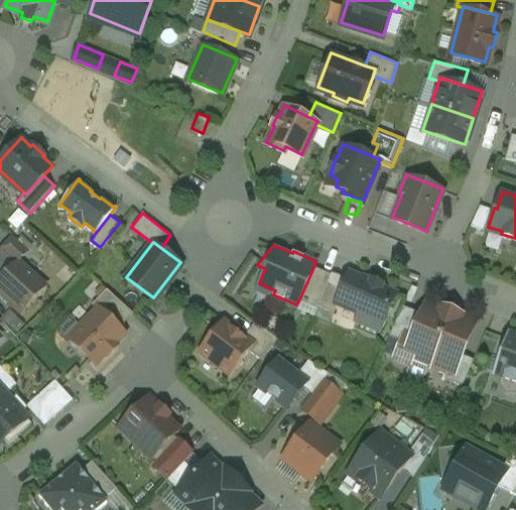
[(18,259),(0,278),(0,289),(22,309),(45,284),(18,259)]
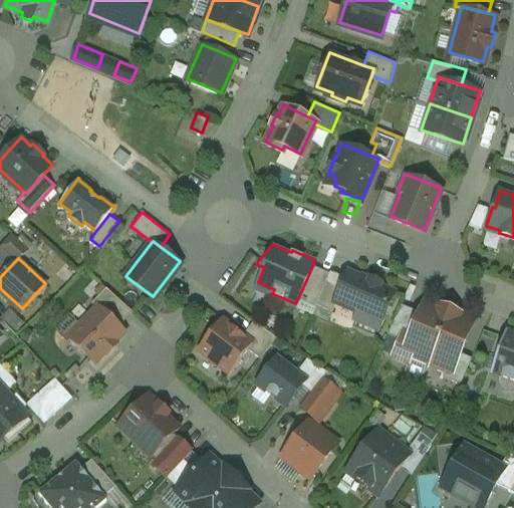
[(313,264),(298,298),(315,305),(316,303),(330,271),(329,271),(313,264)]
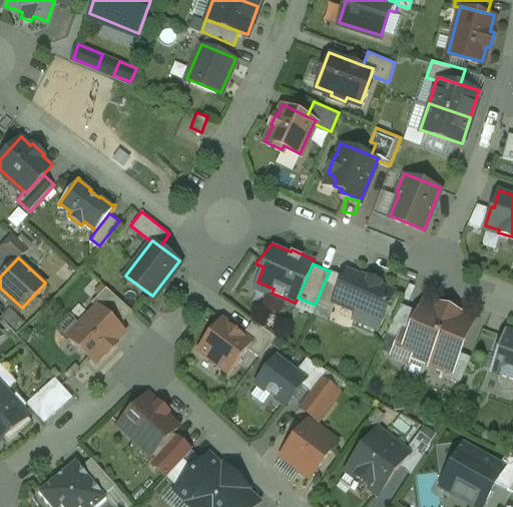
[(330,271),(316,303),(332,310),(336,300),(335,300),(345,276),(330,269),(329,271),(330,271)]
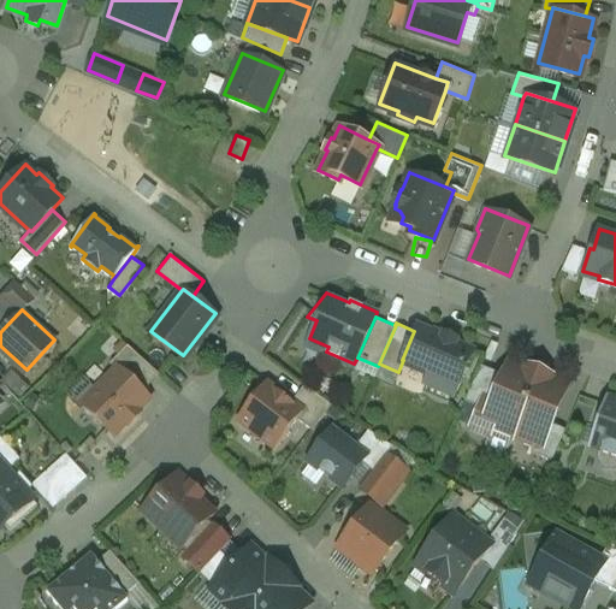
[(442,335),(416,324),(416,326),(414,331),(402,360),(403,360),(430,372),(425,380),(452,392),(472,348),(455,341),(456,337),(443,331),(442,335)]
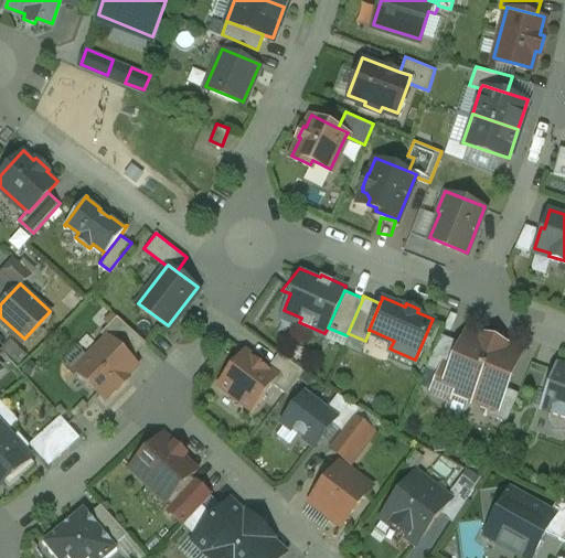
[(147,340),(117,313),(100,331),(107,336),(108,335),(130,357),(147,340)]
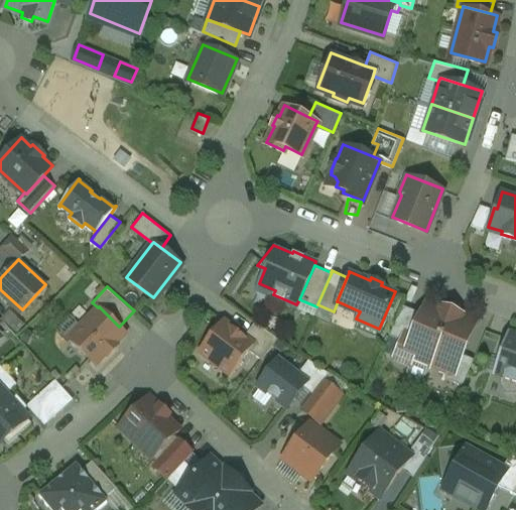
[(460,314),(426,300),(421,311),(414,308),(401,339),(395,355),(396,359),(406,363),(410,361),(412,357),(429,364),(430,362),(447,369),(455,372),(462,353),(476,320),(460,312),(460,314)]
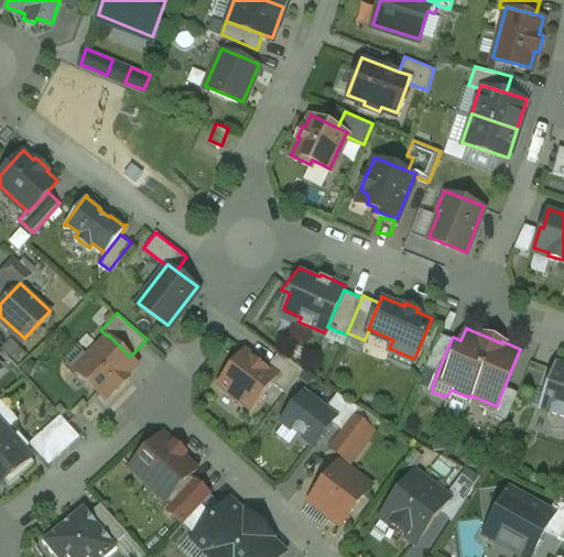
[(440,332),(426,364),(438,370),(453,337),(440,332)]
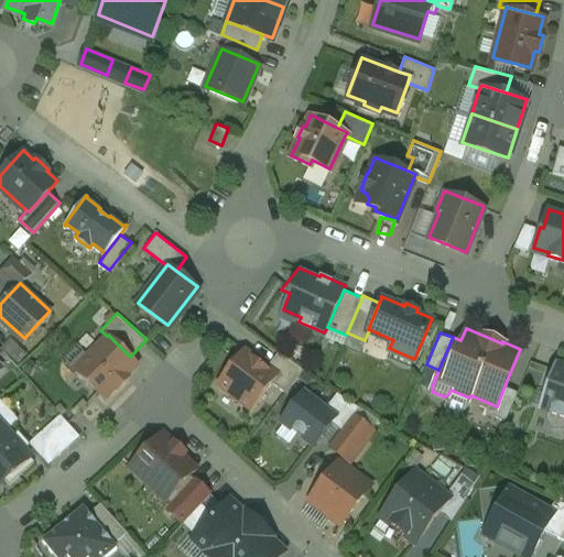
[(107,336),(76,368),(104,394),(115,383),(117,385),(128,375),(125,373),(136,362),(130,357),(108,335),(107,336)]
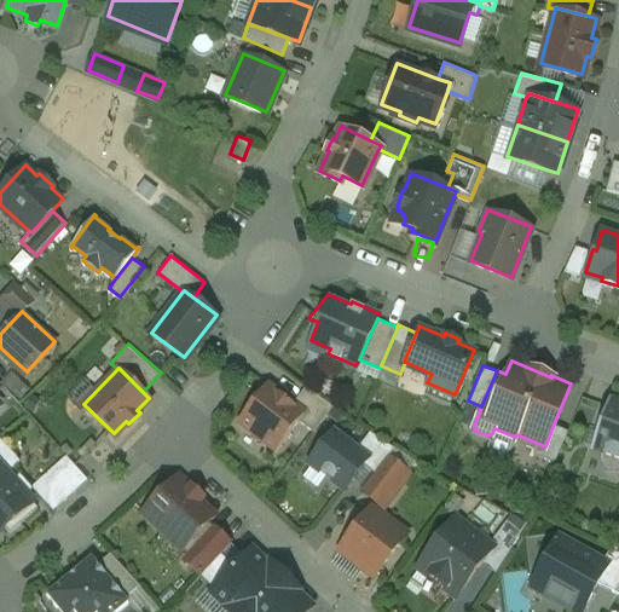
[(267,382),(239,420),(276,448),(299,419),(305,410),(293,402),(267,382)]
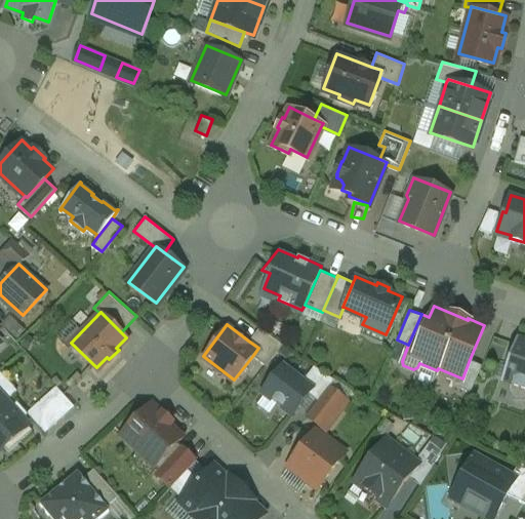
[(282,343),(259,326),(248,341),(258,348),(253,355),(267,364),(282,343)]
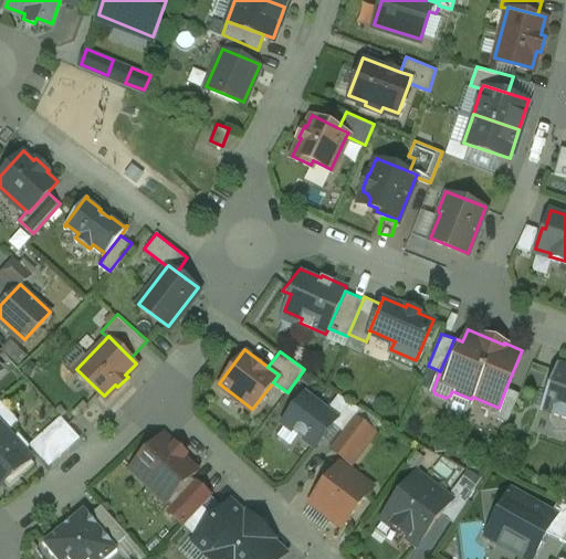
[(565,364),(557,360),(545,393),(556,397),(551,413),(549,418),(551,421),(553,424),(556,426),(561,428),(565,426),(565,424),(565,364)]
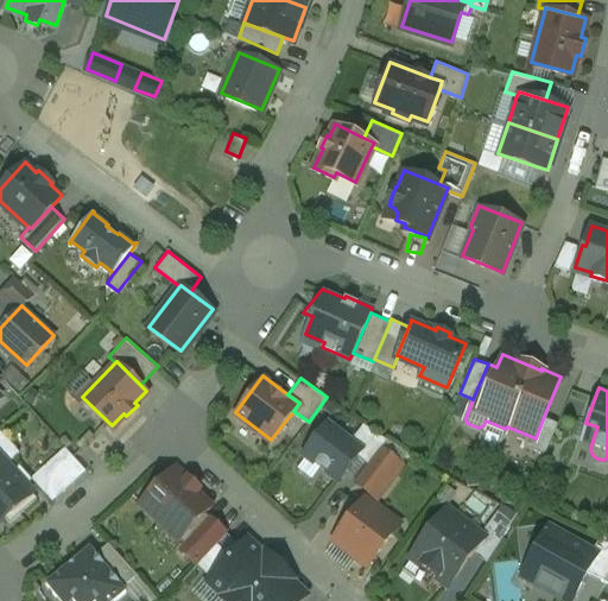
[(544,416),(536,438),(527,435),(524,443),(545,453),(557,422),(544,416)]
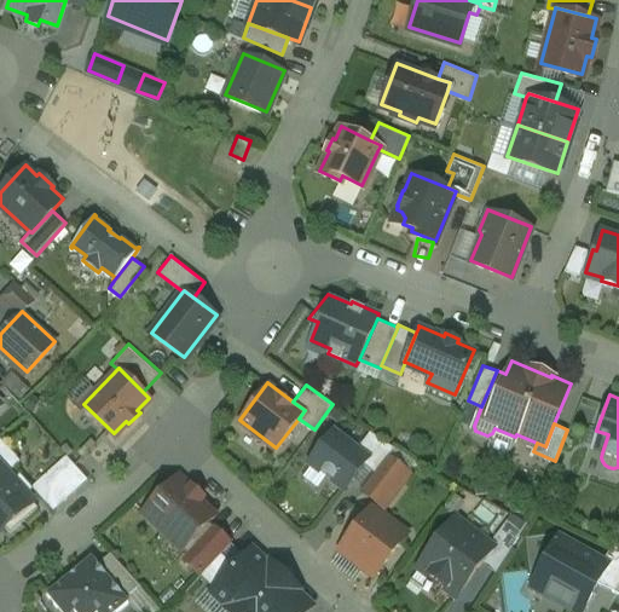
[(357,448),(334,429),(310,460),(345,486),(364,461),(368,456),(357,448)]
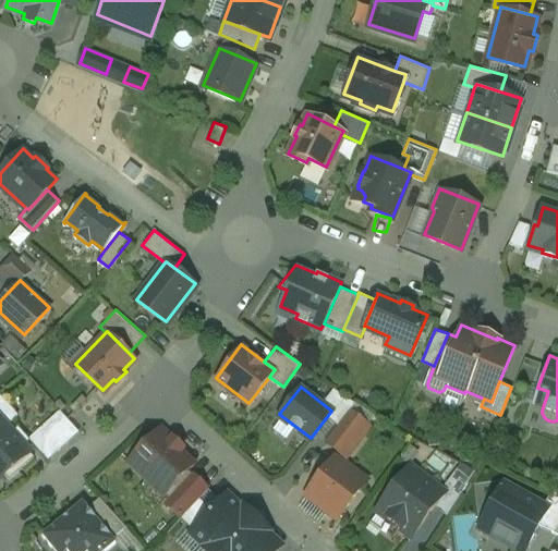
[(355,401),(334,387),(322,403),(331,411),(328,415),(338,424),(349,409),(355,401)]
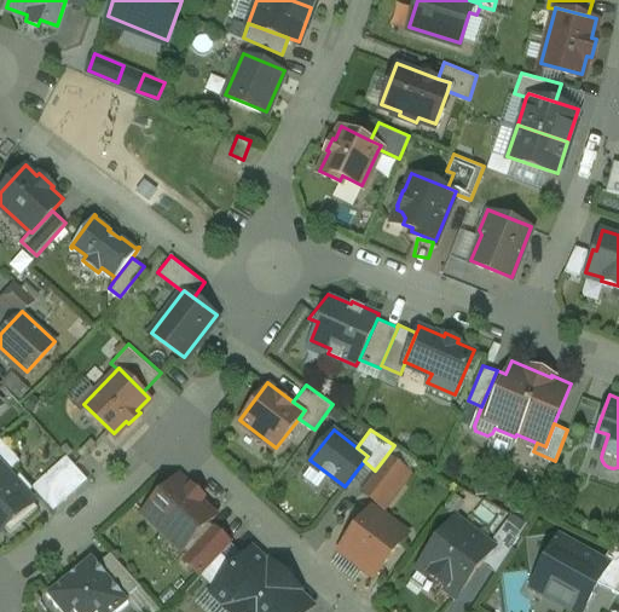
[(375,471),(362,488),(382,503),(408,471),(387,455),(375,471)]
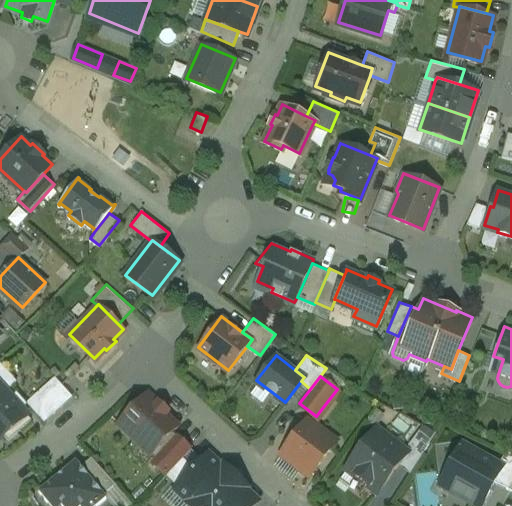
[(72,395),(58,378),(49,386),(63,403),(72,395)]
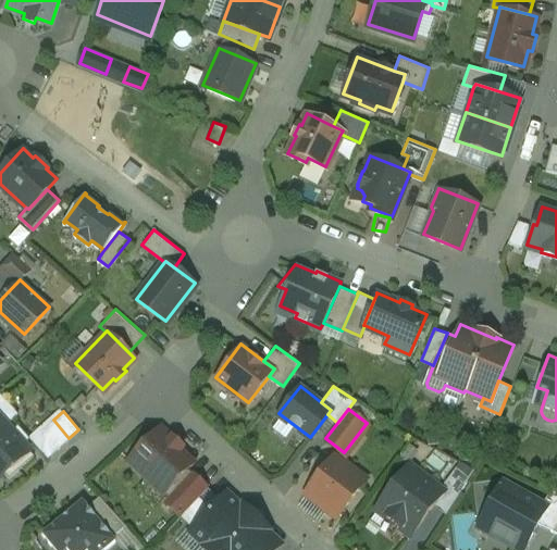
[(0,415),(0,475),(4,472),(9,476),(33,455),(28,451),(29,449),(24,442),(31,437),(19,424),(12,429),(0,415)]
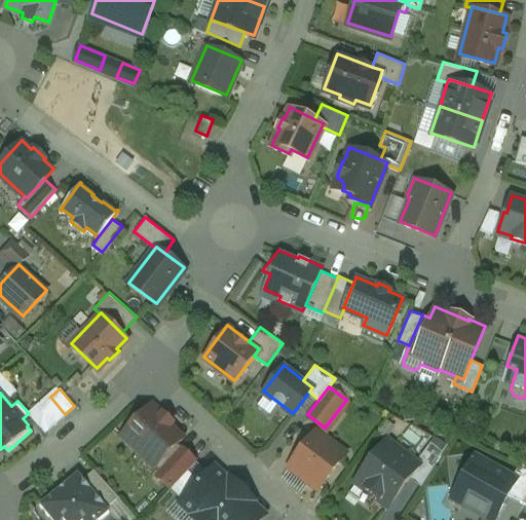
[(65,414),(50,397),(39,407),(54,423),(65,414)]
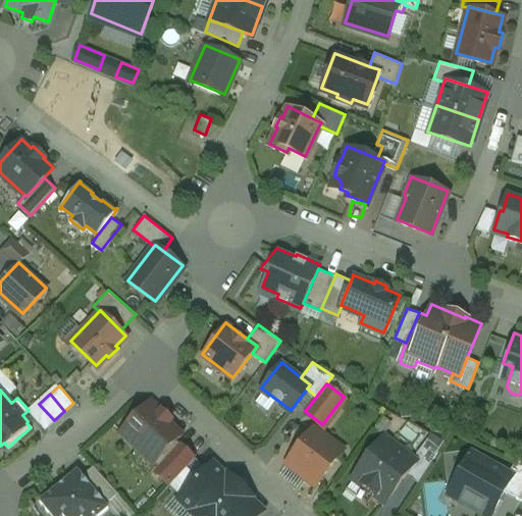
[(149,402),(121,430),(136,445),(139,442),(151,447),(160,455),(175,439),(181,432),(168,420),(170,417),(162,409),(159,412),(149,402)]
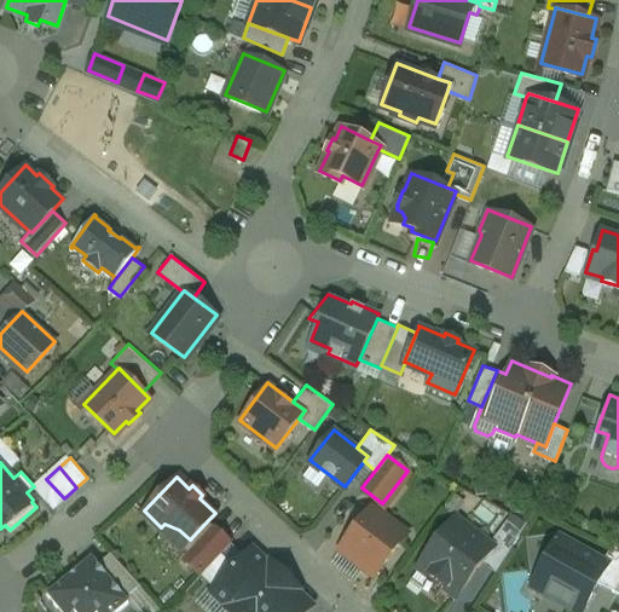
[(64,498),(46,479),(35,488),(53,508),(64,498)]
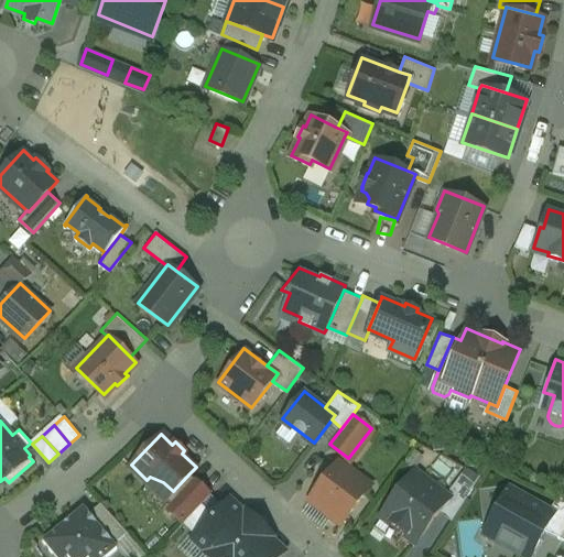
[(338,461),(321,484),(322,489),(324,491),(315,501),(342,521),(365,490),(355,482),(354,473),(338,461)]
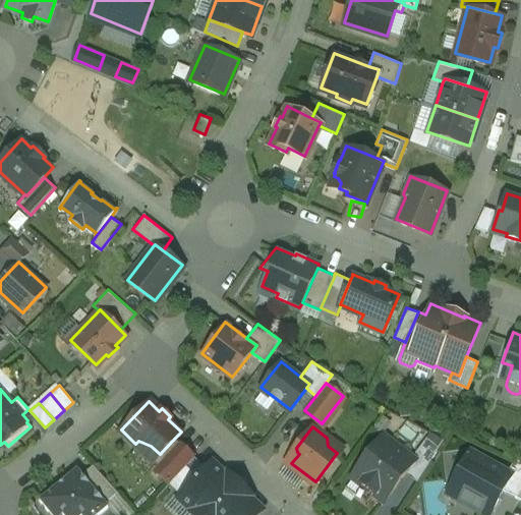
[(383,434),(352,474),(384,499),(415,458),(383,434)]
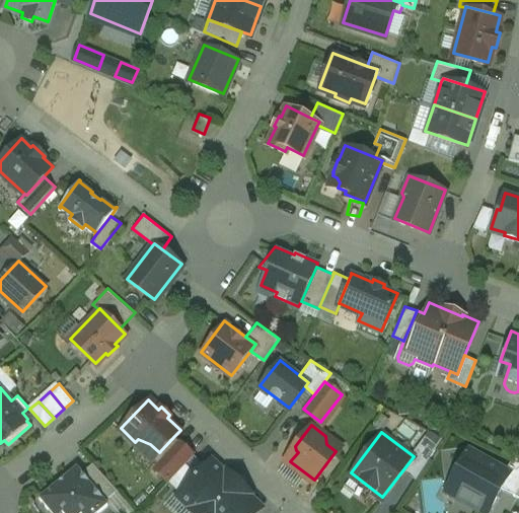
[(425,434),(414,448),(427,459),(437,444),(425,434)]
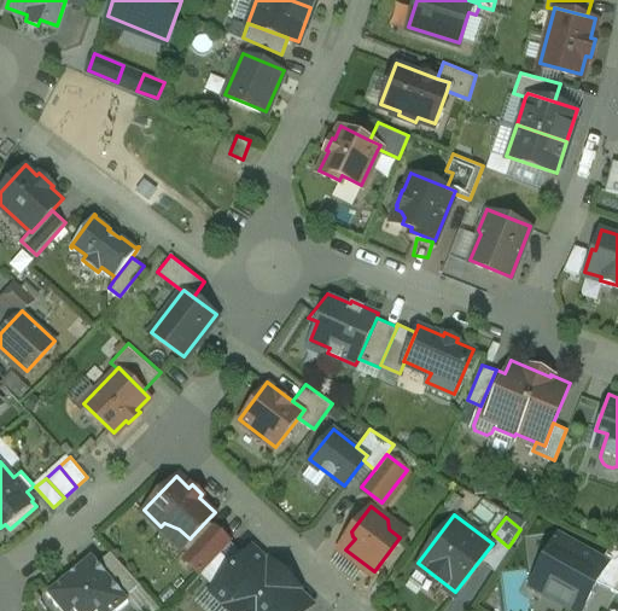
[(231,540),(208,519),(190,539),(196,545),(184,557),(200,571),(231,540)]
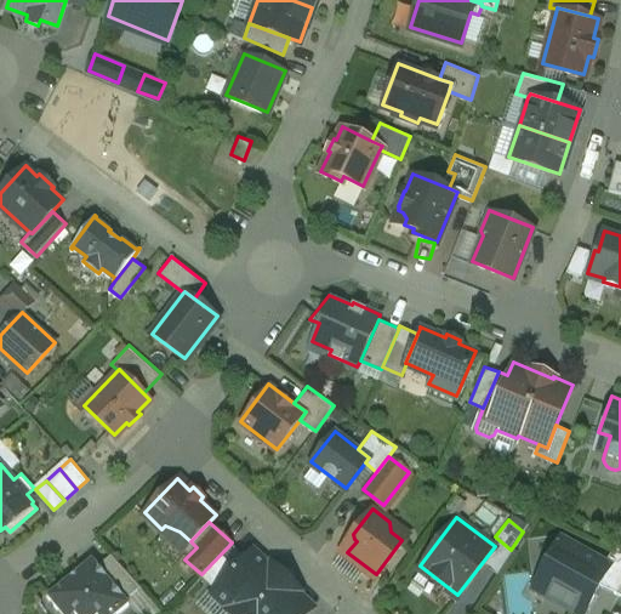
[(607,563),(559,538),(540,574),(552,580),(546,590),(584,610),(600,581),(609,564),(607,563)]
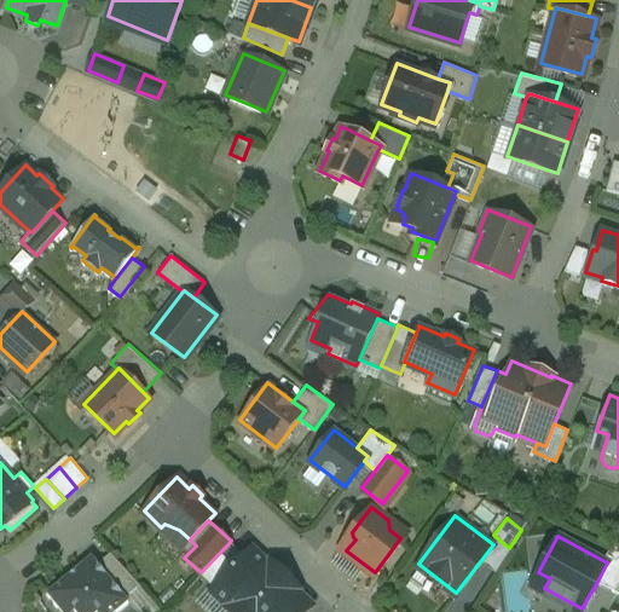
[(618,578),(618,547),(613,544),(605,561),(607,563),(599,579),(614,588),(618,578)]
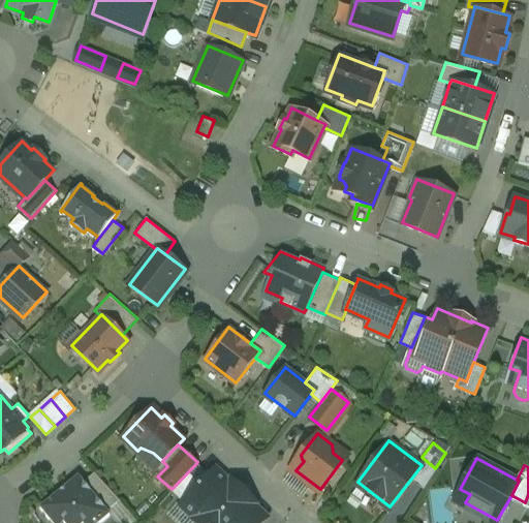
[(215,467),(182,503),(194,516),(193,517),(199,522),(210,522),(243,489),(230,478),(228,480),(215,467)]
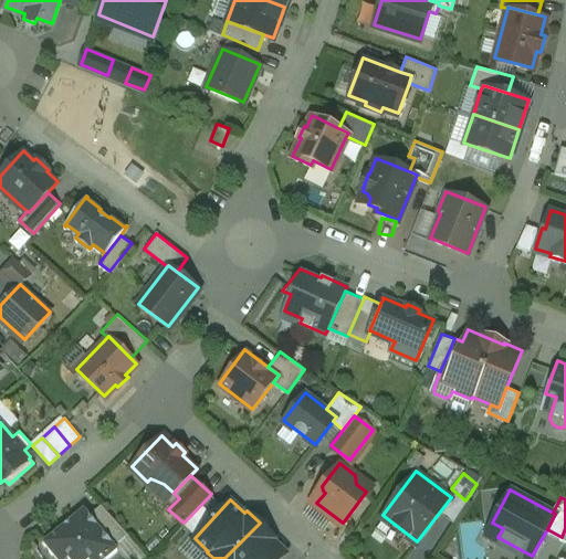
[(128,533),(101,503),(90,513),(115,544),(128,533)]
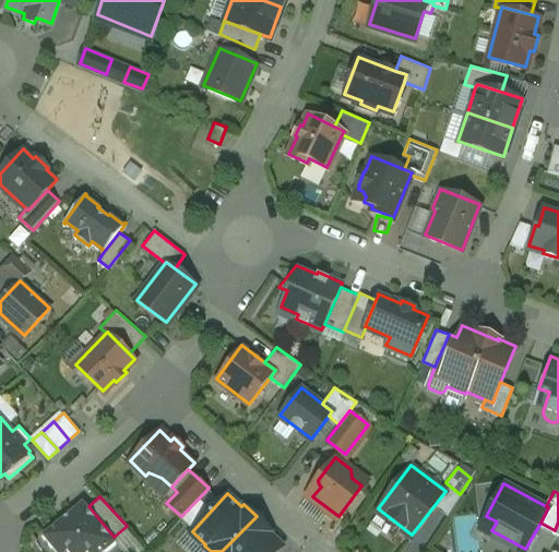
[(83,500),(43,534),(57,551),(66,551),(68,550),(69,551),(102,551),(117,540),(114,537),(88,506),(83,500)]
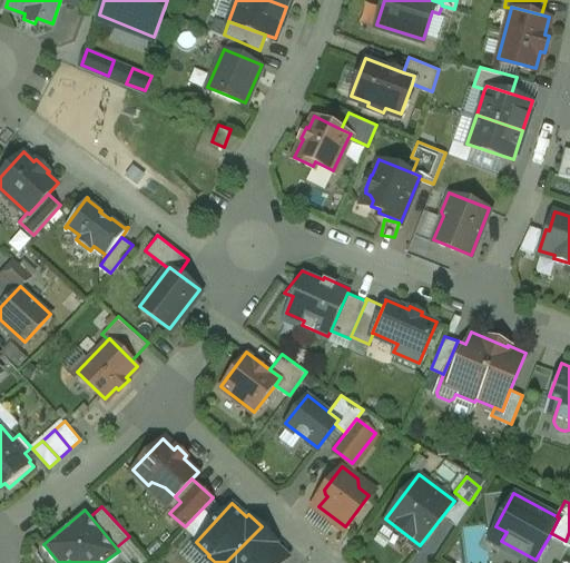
[(262,526),(226,562),(278,562),(287,554),(273,541),(275,539),(262,526)]
